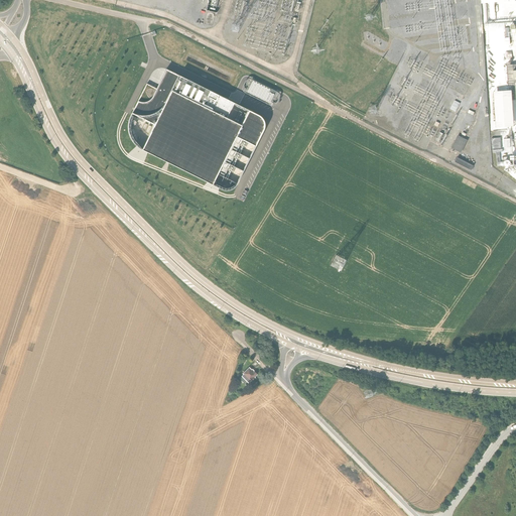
[(515,24),(515,25),(512,25),(512,29),(512,33),(515,32),(515,63),(507,65),(509,84),(515,83),(515,24)]
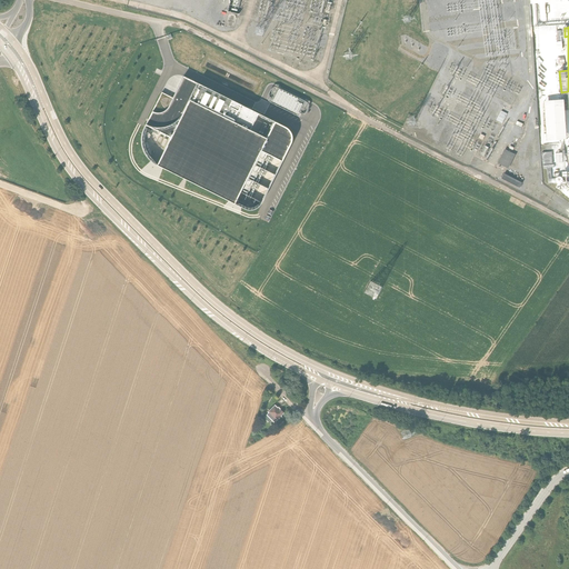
[(183,77),(175,97),(163,91),(146,126),(142,135),(141,141),(142,149),(147,159),(157,166),(246,209),(255,210),(259,208),(263,202),(293,140),(293,133),(291,130),(286,127),(183,77)]
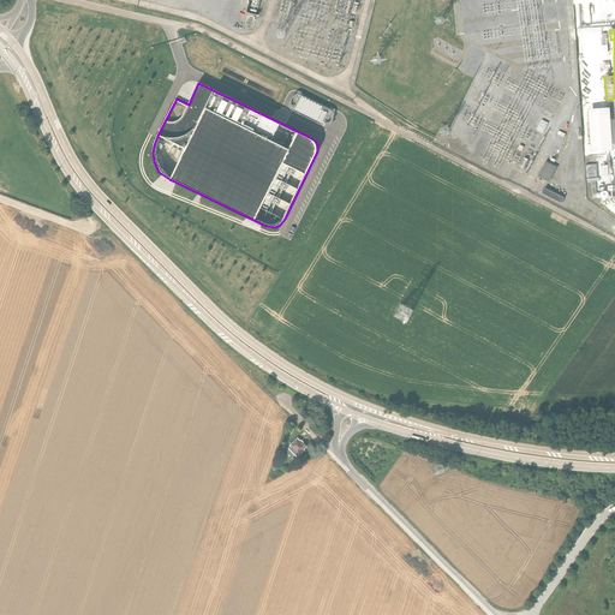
[(610,108),(589,109),(592,151),(613,150),(610,108)]
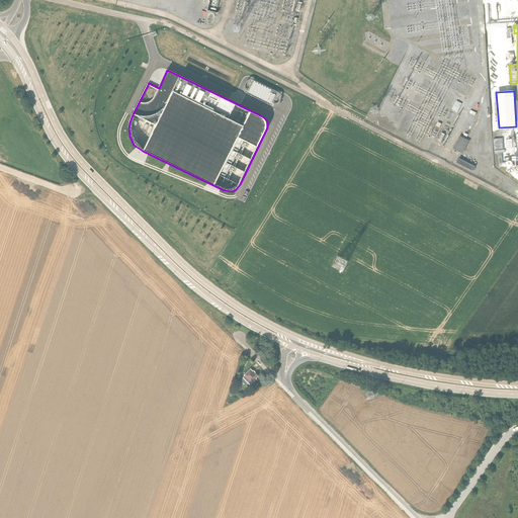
[(458,97),(454,105),(460,108),(464,99),(458,97)]
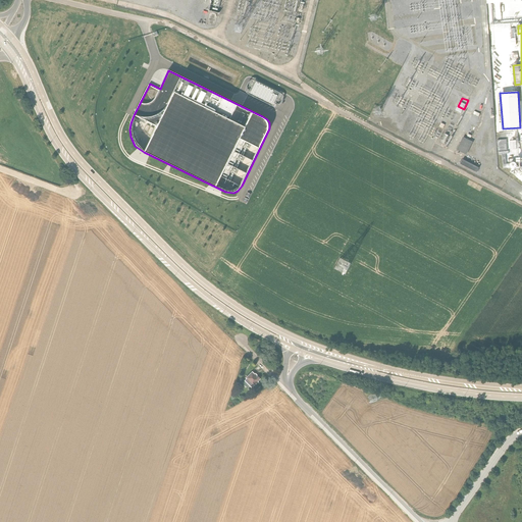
[(463,137),(457,150),(467,155),(473,142),(463,137)]
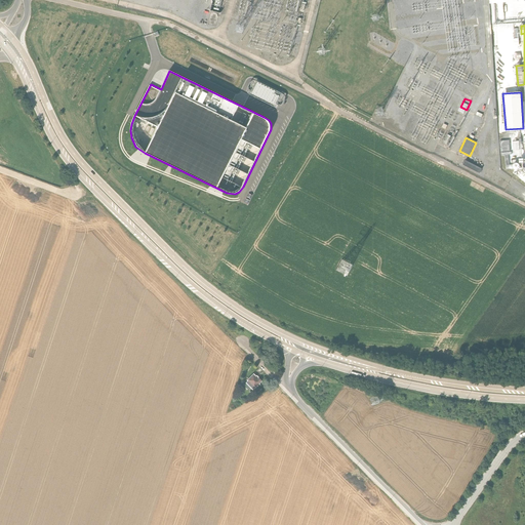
[(510,139),(500,140),(501,152),(511,151),(510,139)]
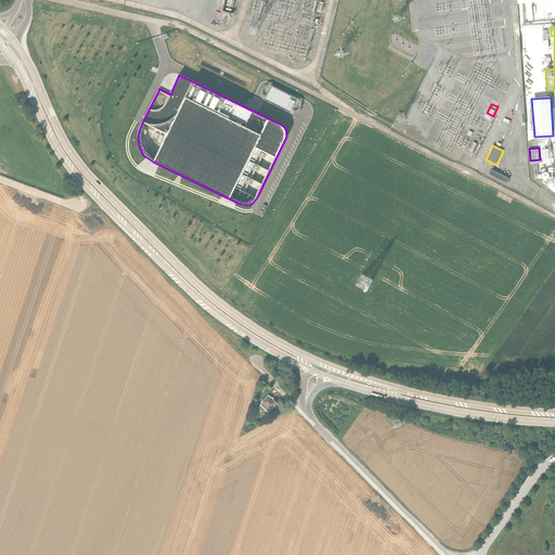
[(541,160),(530,162),(530,164),(533,164),(536,179),(542,178),(542,176),(542,173),(539,175),(538,164),(541,164),(541,160)]
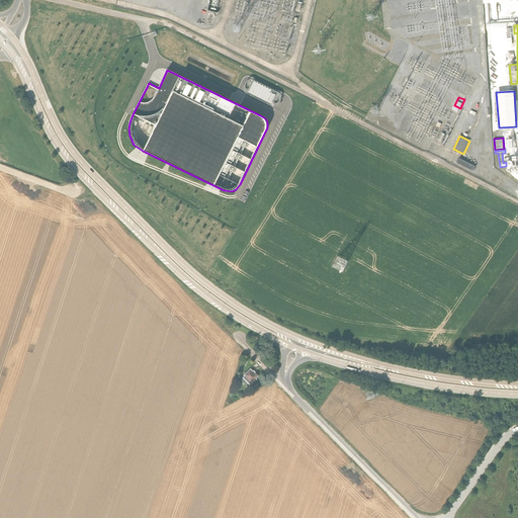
[(459,158),(456,162),(473,171),(476,166),(459,158)]
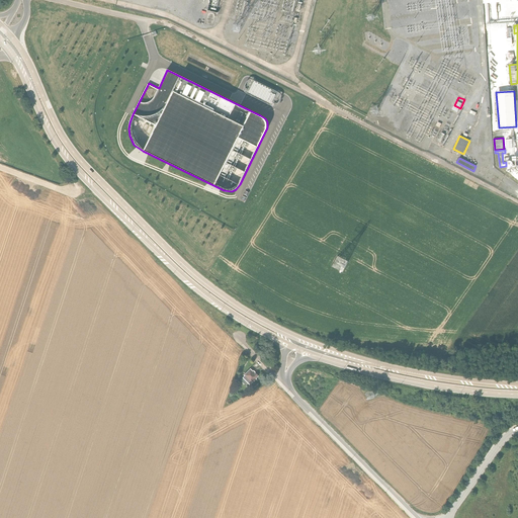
[(244,376),(242,378),(249,385),(252,382),(253,383),(256,380),(255,379),(258,376),(255,372),(253,370),(252,371),(250,369),(243,375),(244,376)]
